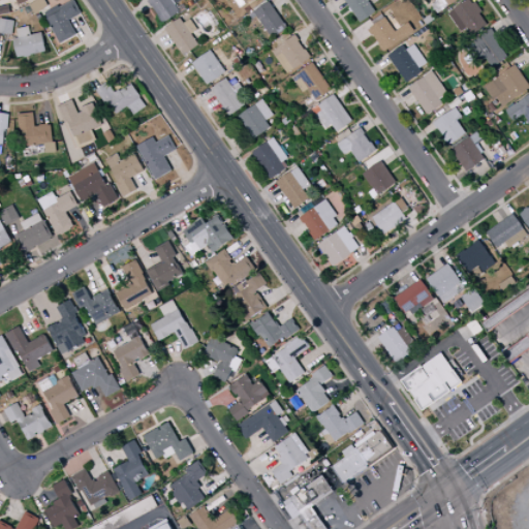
[(30,5),(37,0),(45,0),(50,6),(35,14),(30,5)]
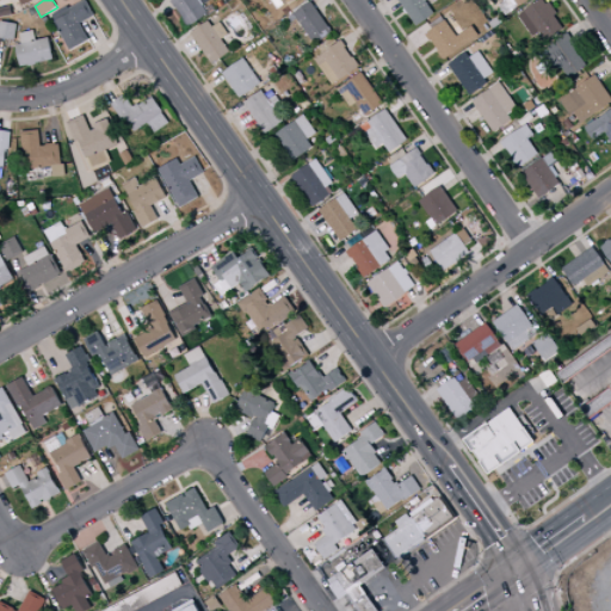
[(84,0),(86,0),(96,16),(81,23),(91,39),(71,51),(61,35),(55,22),(56,22),(53,14),(69,5),(71,7),(84,0)]
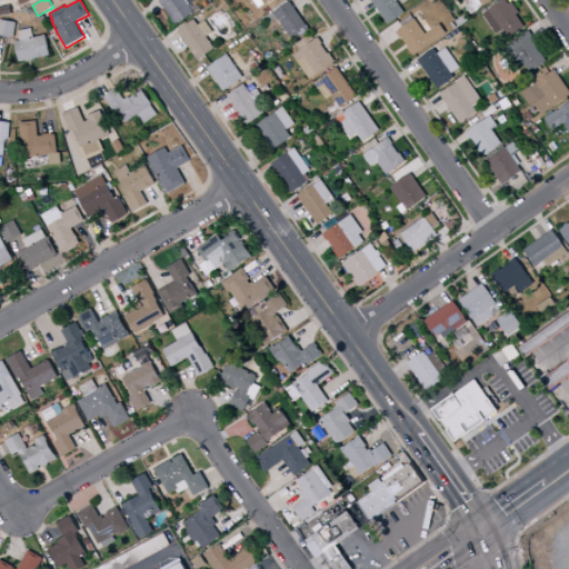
[(160,0),(186,0),(195,12),(176,25),(170,17),(171,16),(165,7),(163,7),(159,1),(160,0)]
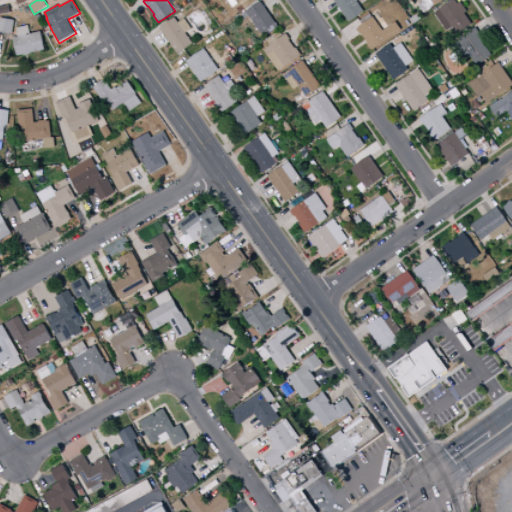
[(236,0),(227,0),(233,8),(239,3),(236,0)]
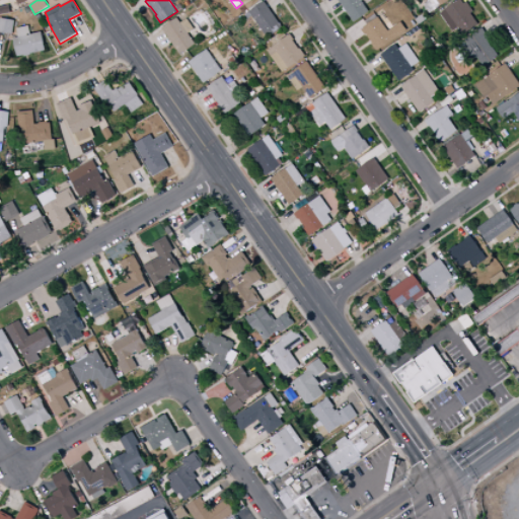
[(339,0),(363,0),(370,11),(355,21),(339,0)]
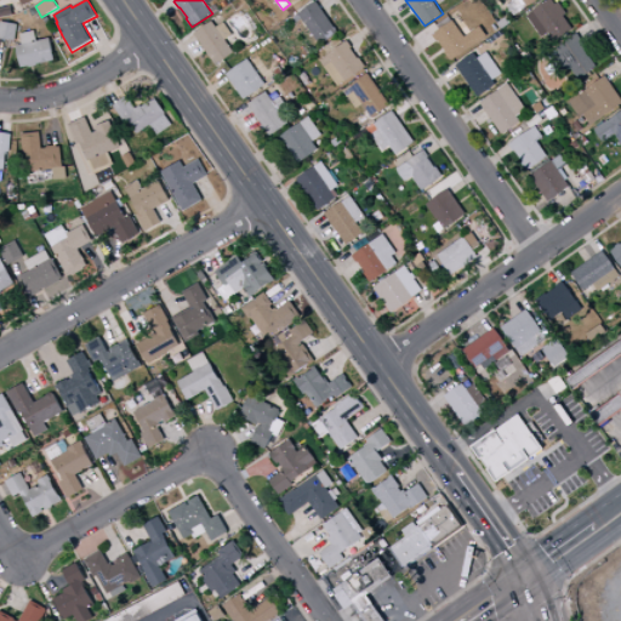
[(520,0),(525,7),(517,13),(510,4),(514,0),(520,0)]
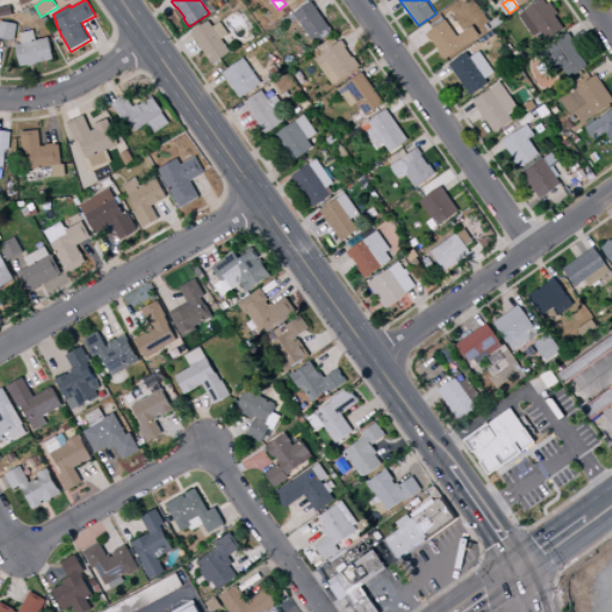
[(539,0),(525,10),(525,11),(540,32),(546,42),(564,29),(555,16),(558,13),(550,1),(546,4),(544,0),(539,0)]
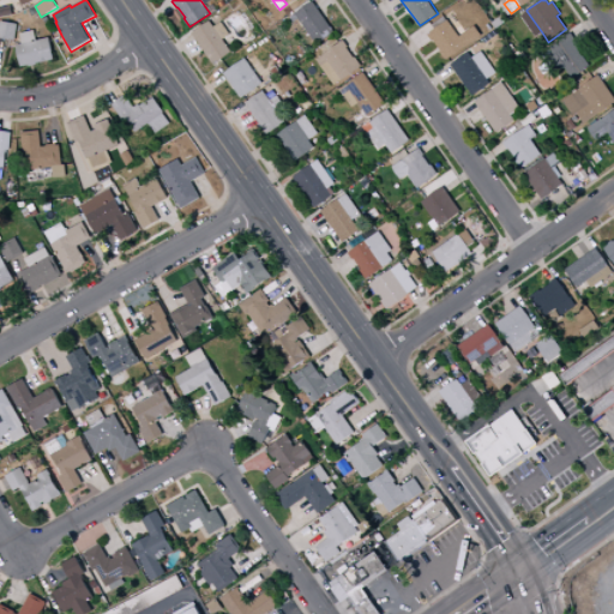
[(314,1),(336,32),(318,46),(296,13),(314,1)]
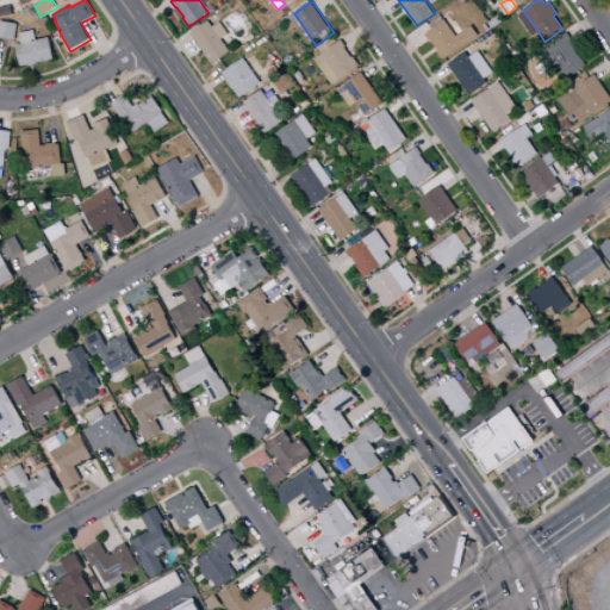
[(12,6),(0,7),(0,17),(13,14),(12,6)]
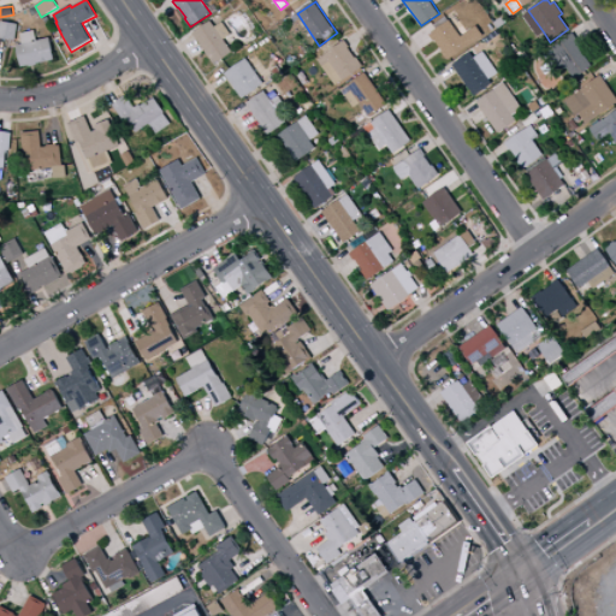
[(295,11),(290,6),(284,11),(288,16),(295,11)]
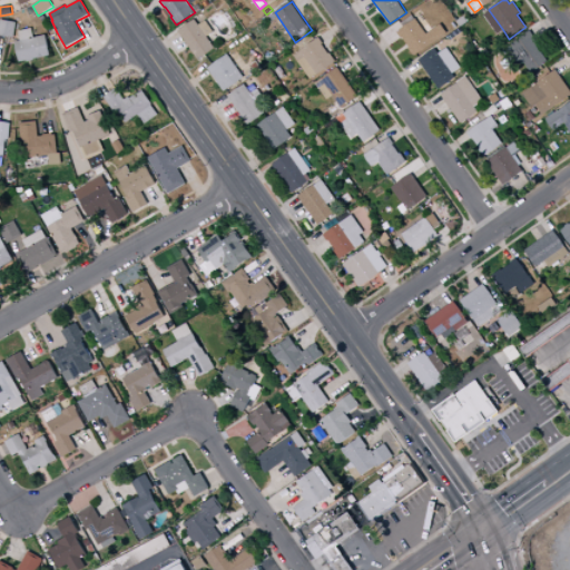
[(489,10),(483,15),(497,35),(503,30),(489,10)]
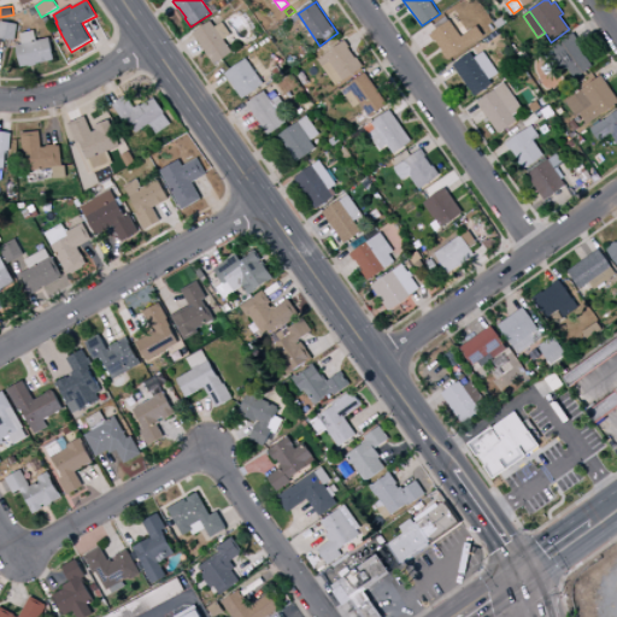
[(430,35),(438,29),(450,21),(457,16),(463,25),(469,33),(471,30),(476,27),(483,35),(448,60),(430,35)]
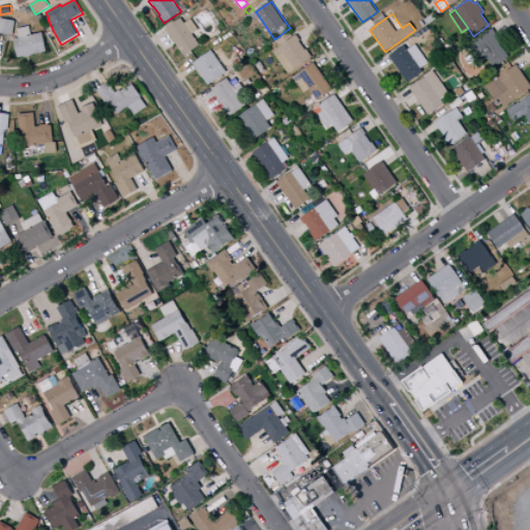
[(386,18),(384,13),(374,22),(376,25),(386,18)]
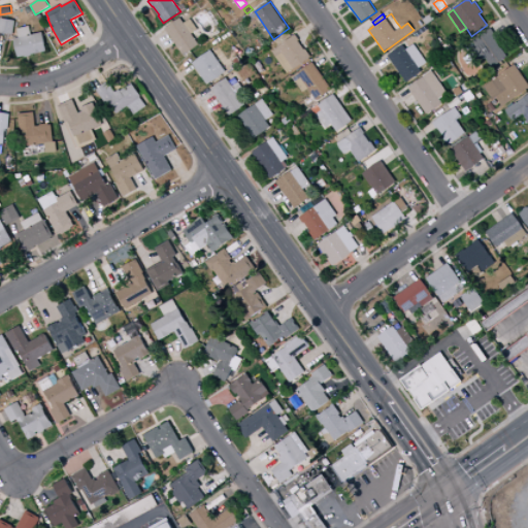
[(180,18),(185,23),(192,34),(199,44),(190,51),(184,55),(165,29),(180,18)]
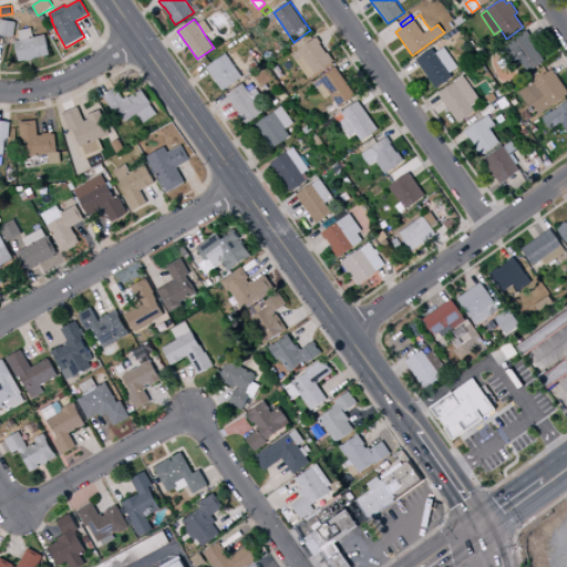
[(0,20),(17,22),(14,38),(0,34),(0,20)]
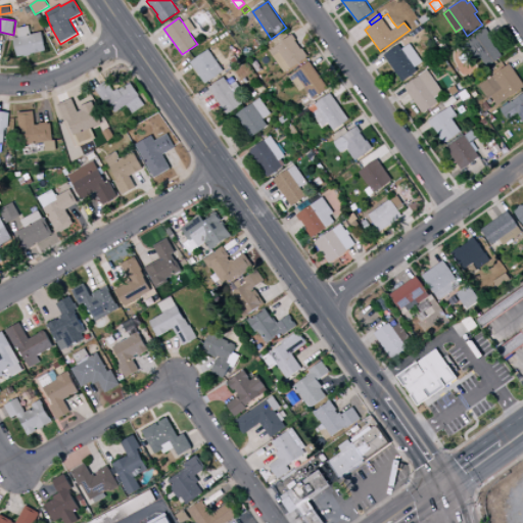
[(183,22),(189,18),(196,29),(190,34),(183,22)]
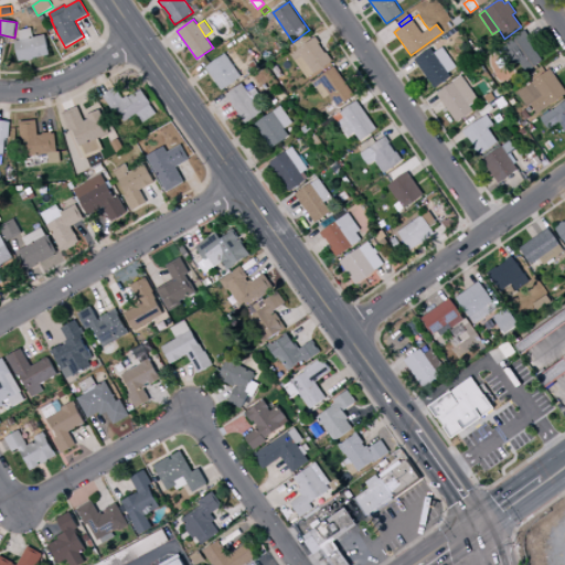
[(34,36),(32,28),(19,31),(21,40),(34,36)]
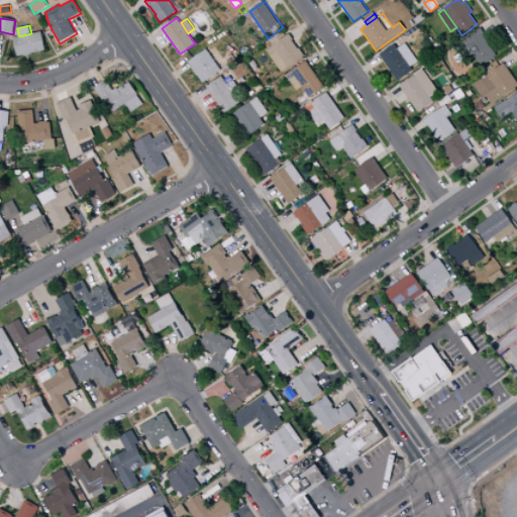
[(468,62),(455,45),(481,28),(489,40),(487,41),(497,56),(490,61),(482,66),(475,57),(468,62)]
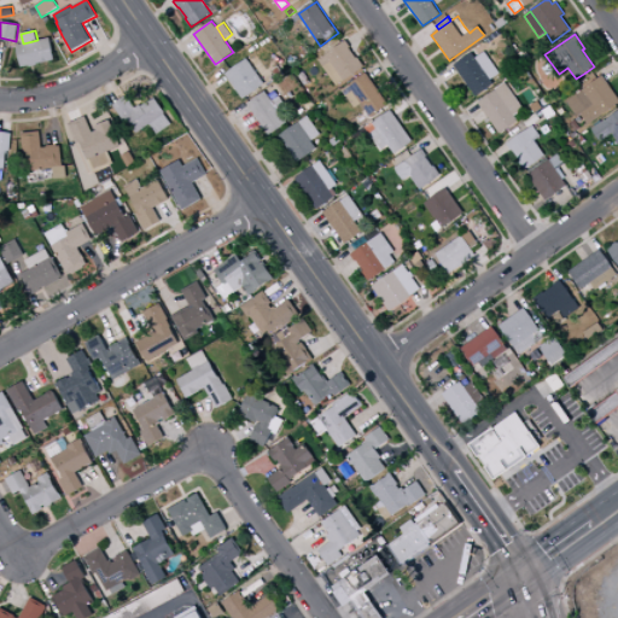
[(17,45),(23,44),(38,40),(50,38),(51,40),(56,59),(38,64),(38,65),(30,66),(29,65),(22,68),(17,45)]
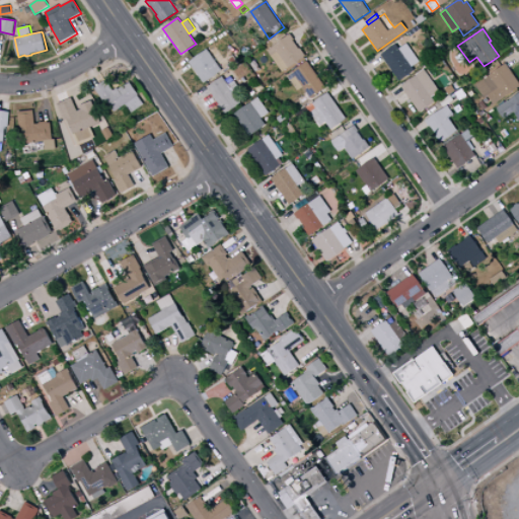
[(291,33),(306,56),(300,60),(283,72),(272,56),(274,54),(278,52),(275,48),(274,46),(291,33)]
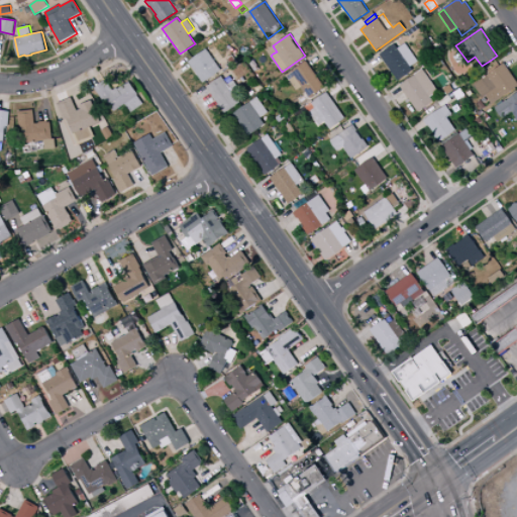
[(397,48),(405,42),(418,62),(410,67),(397,48)]
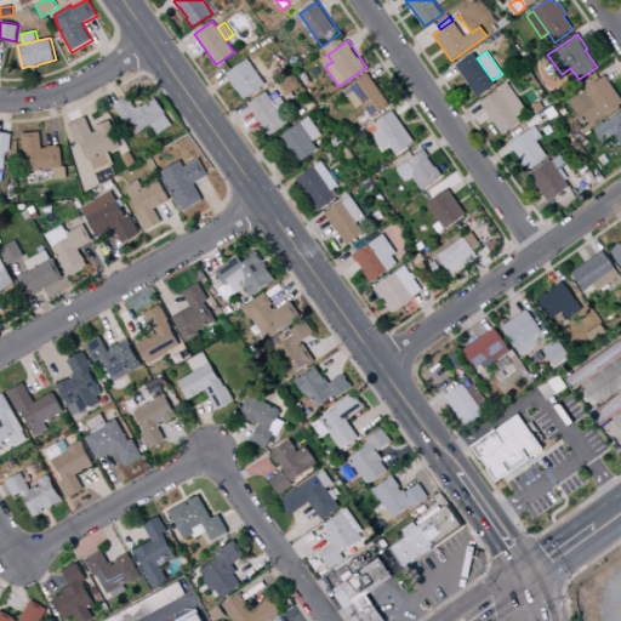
[(473,52),(477,58),(493,80),(495,84),(478,97),(455,66),(473,52)]
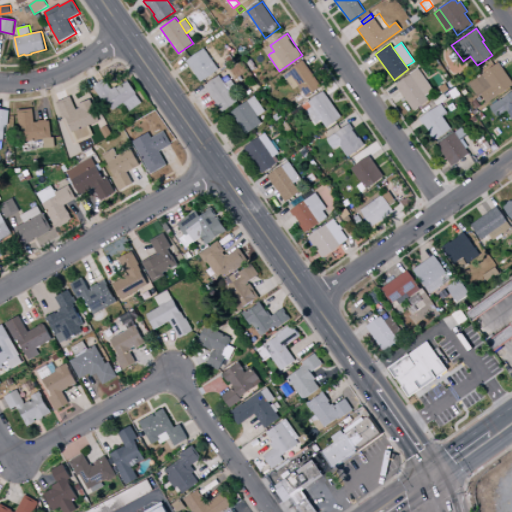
[(205,48),(219,69),(203,81),(201,82),(187,61),(192,58),(205,48)]
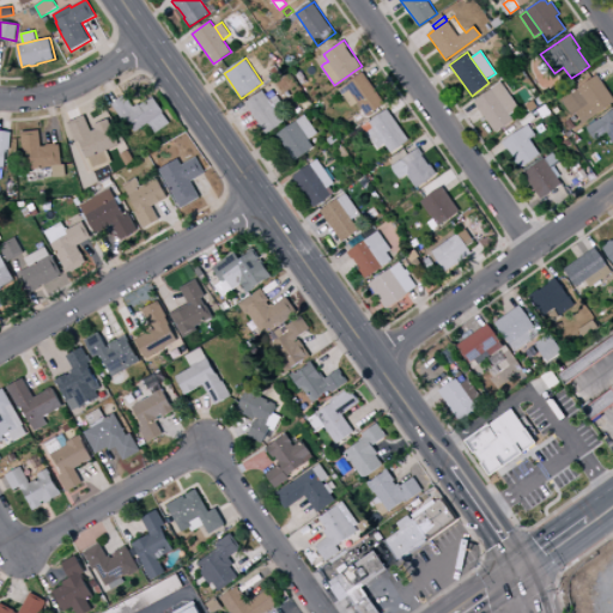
[(269,70),(275,65),(281,73),(275,78),(269,70)]
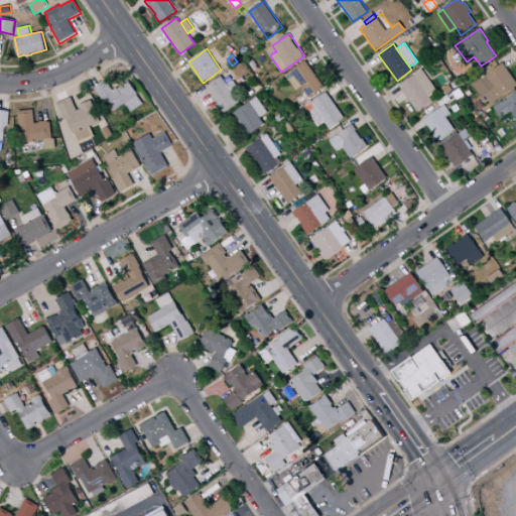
[(291,72),(301,65),(305,61),(324,87),(308,98),(300,87),(295,90),(289,81),(294,77),(291,72)]
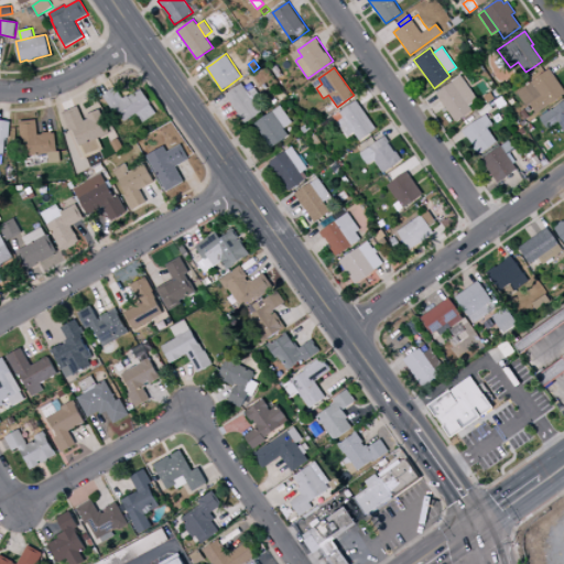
[(530,104),(541,96),(531,82),(545,72),(549,68),(563,89),(563,94),(537,114),(530,104)]
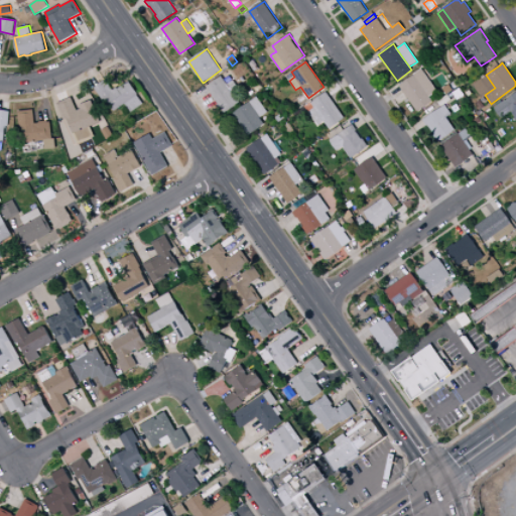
[(431,101),(421,108),(416,111),(398,86),(419,71),(429,85),(428,85),(423,89),(429,97),(431,101)]
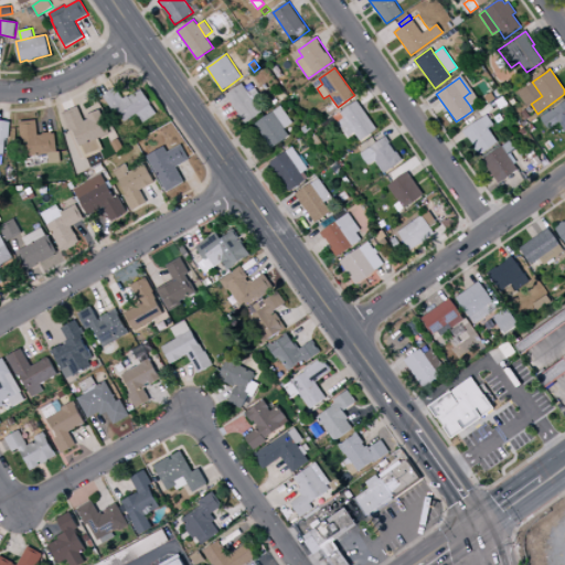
[(531,104),(528,106),(518,93),(532,82),(542,96),(531,104)]
